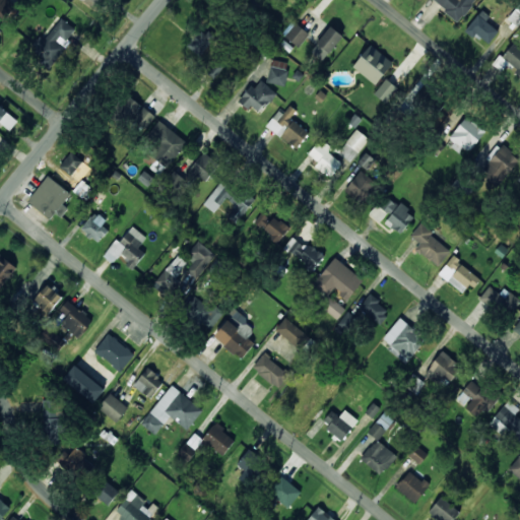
[(0,0),(0,22),(14,5),(7,0),(0,0)]
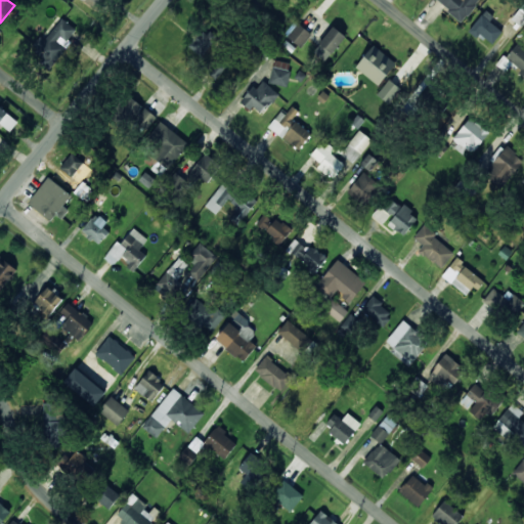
[(435,0),(463,22),(479,0),(435,0)]
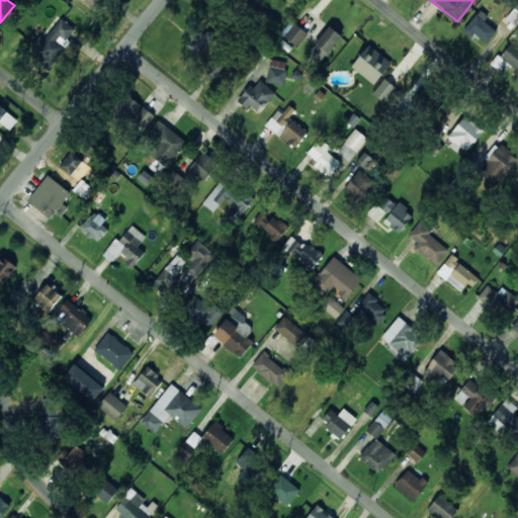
[(488,16),(481,9),(464,28),(485,46),(497,30),(485,20),(488,16)]
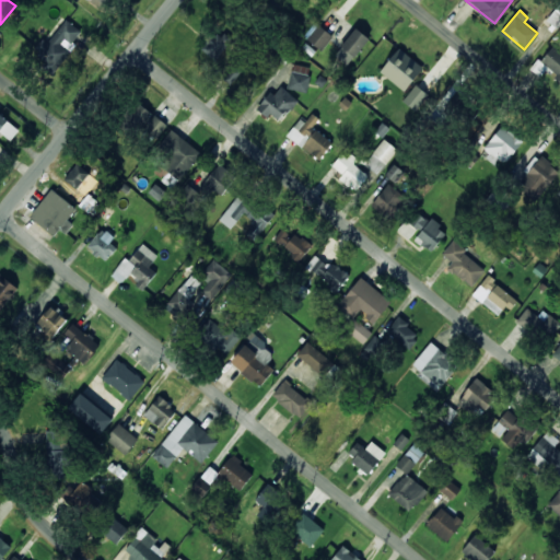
[(34,55),(51,71),(84,35),(67,19),(34,55)]
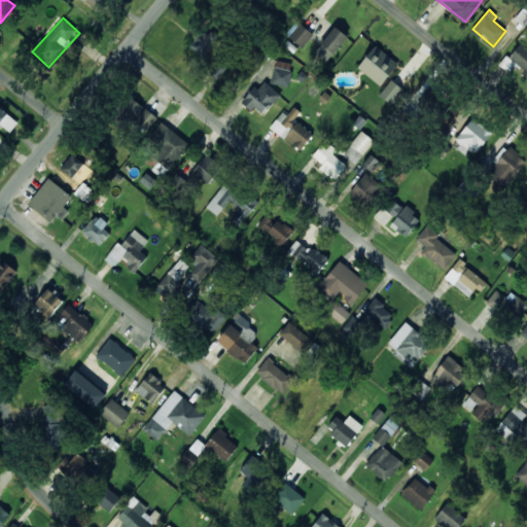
[(304,47),(313,32),(295,21),(285,35),(304,47)]
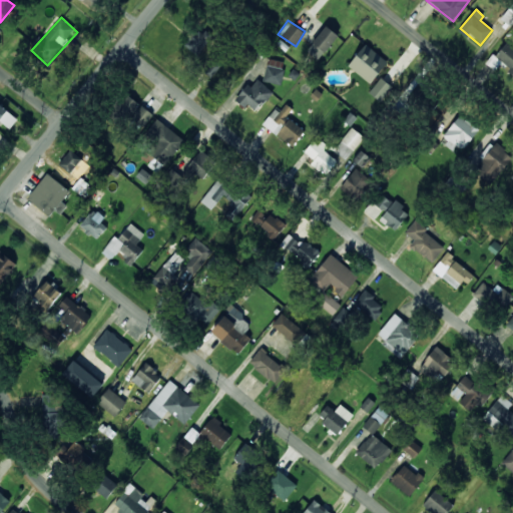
[(337,33),(324,25),(307,52),(320,60),(337,33)]
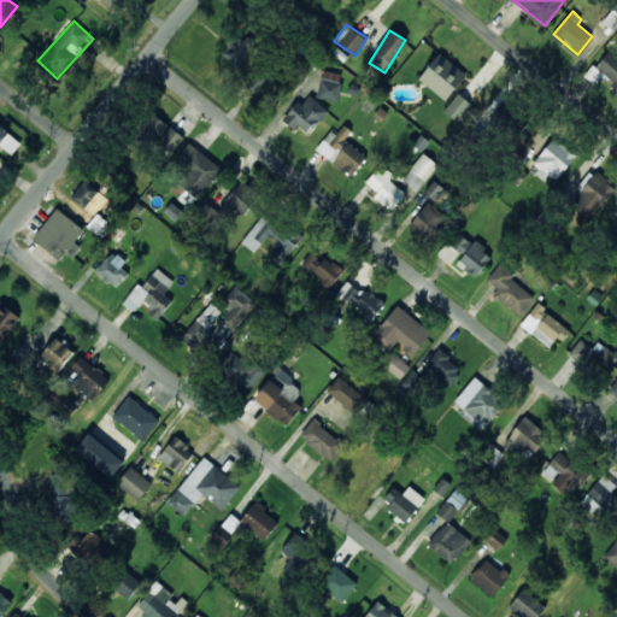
[(256,45),(239,31),(221,54),(238,68),(256,45)]
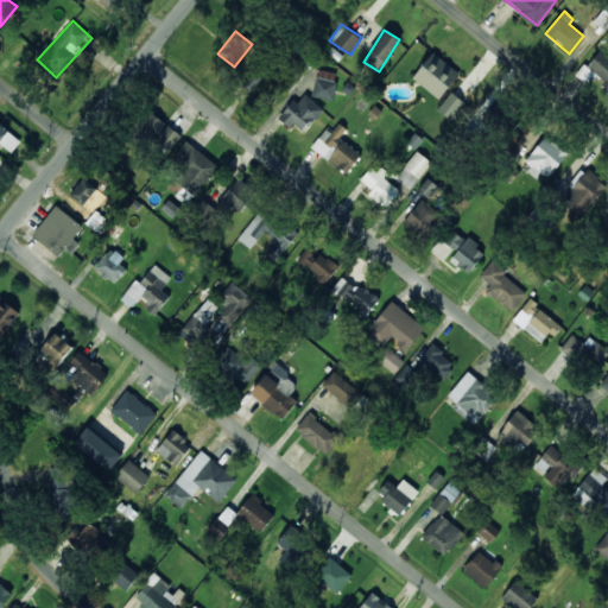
[(607,86),(607,55),(601,49),(586,67),(607,86)]
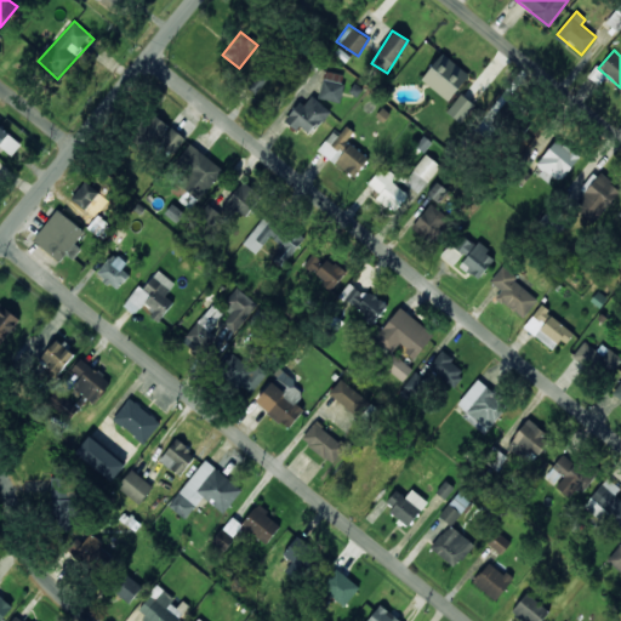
[(469,74),(443,53),(421,79),(449,101),(469,74)]
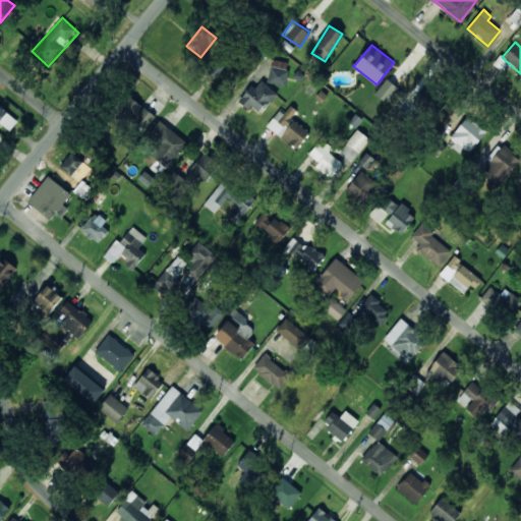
[(289,62),(272,59),(268,82),(285,85),(289,62)]
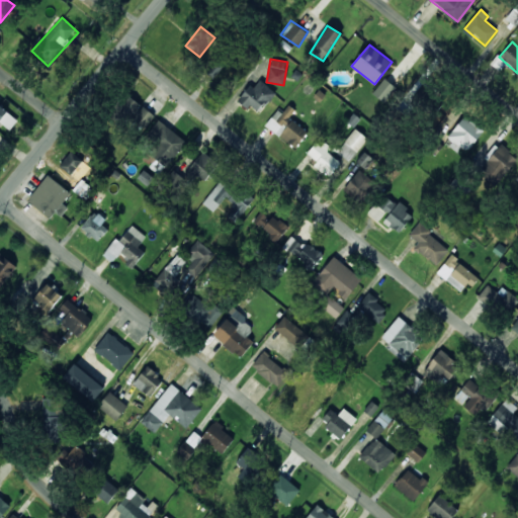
[(214,78),(224,65),(216,60),(206,72),(214,78)]
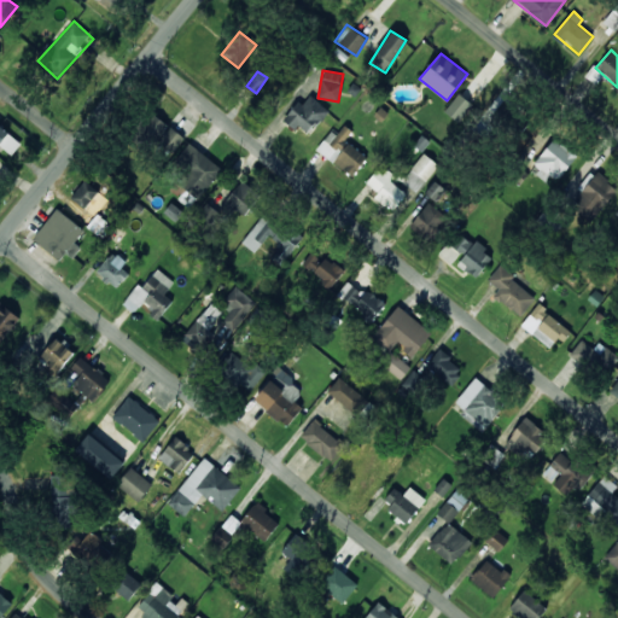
[(286,120),(308,136),(328,109),(307,93),(286,120)]
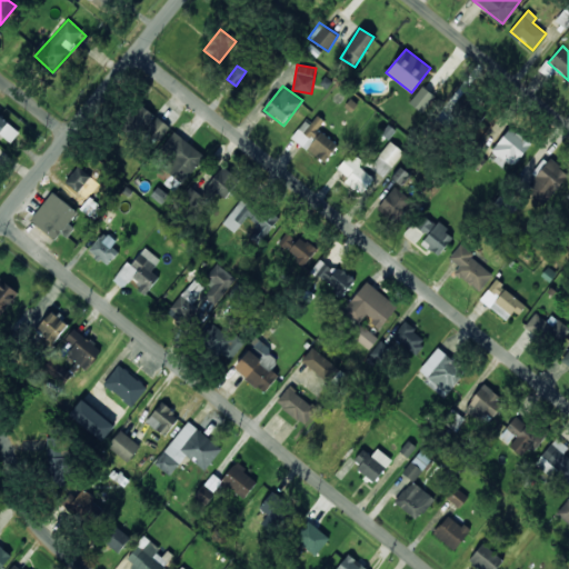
[(422,112),(436,97),(422,86),(409,101),(422,112)]
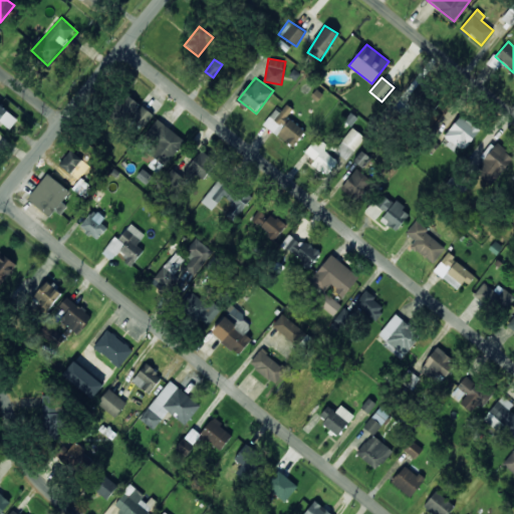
[(141,130),(153,115),(129,93),(115,107),(141,130)]
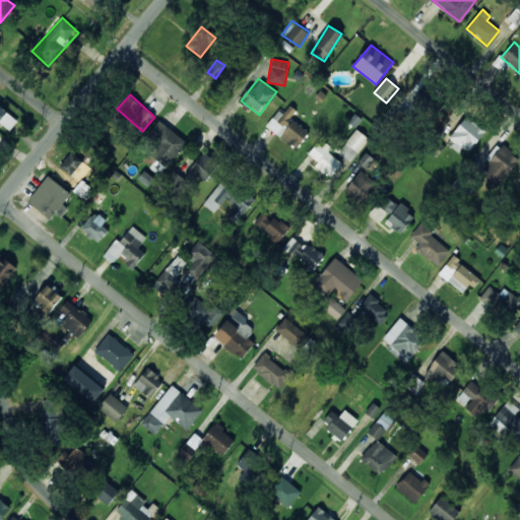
[(0,123),(1,123),(9,130),(17,121),(0,105),(0,123)]
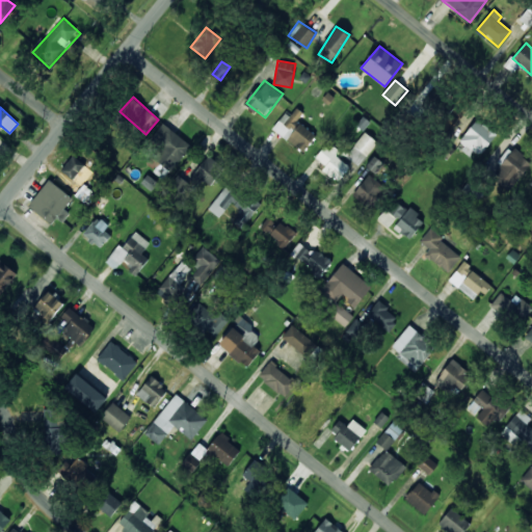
[(316,135),(297,121),(303,112),(296,107),(290,115),(285,112),(272,129),(303,152),(316,135)]
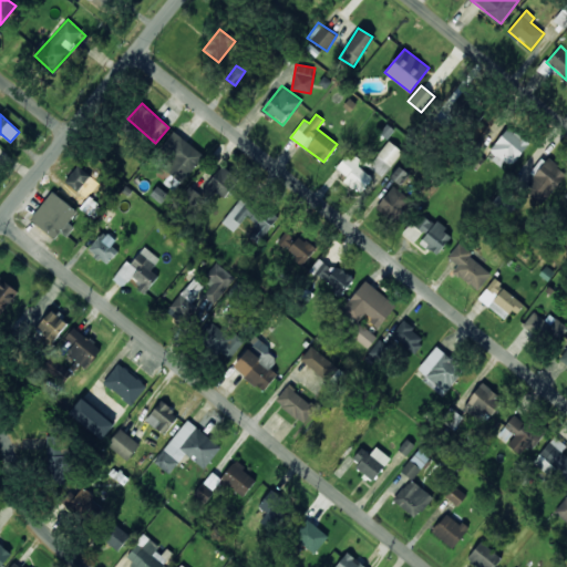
[(486,152),(506,169),(529,144),(509,126),(486,152)]
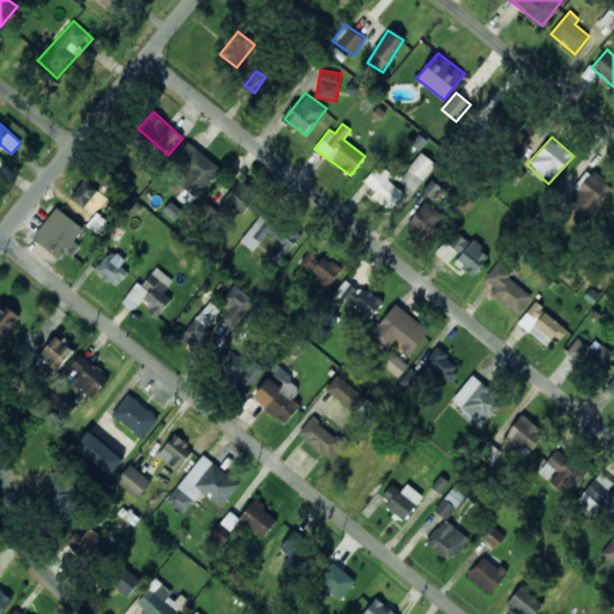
[(202,198),(221,163),(185,143),(172,167),(185,174),(179,186),(202,198)]
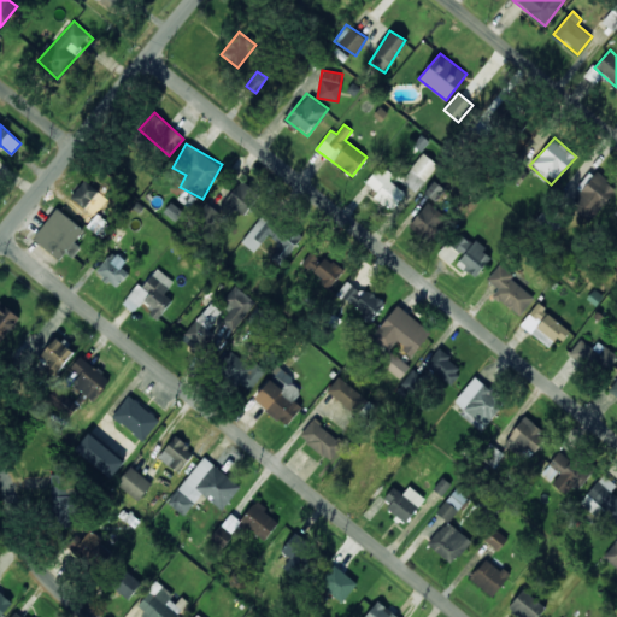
[(438,164),(422,153),(401,181),(417,192),(438,164)]
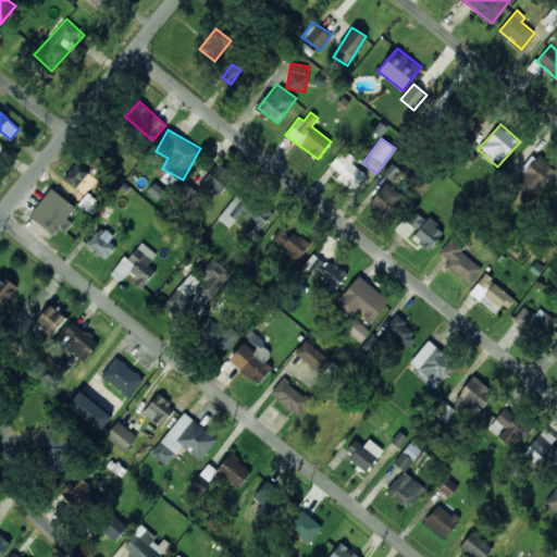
[(342,151),(330,164),(341,173),(337,176),(354,190),(368,173),(342,151)]
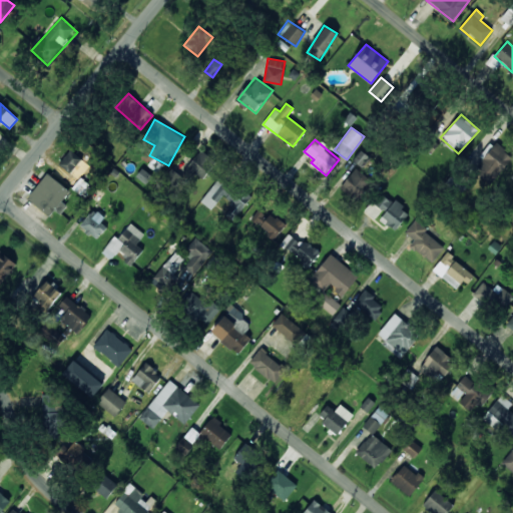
[(479,174),(487,183),(512,158),(498,142),(476,163),(483,170),(479,174)]
